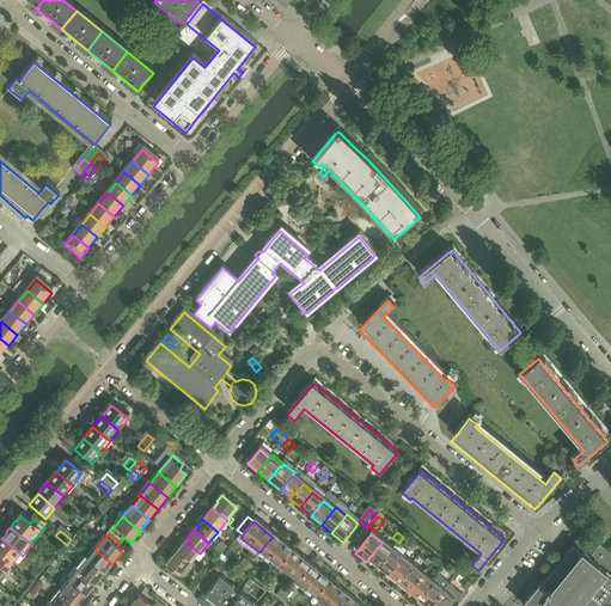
[(291,552),(272,537),(260,552),(277,568),(279,567),(291,552)]
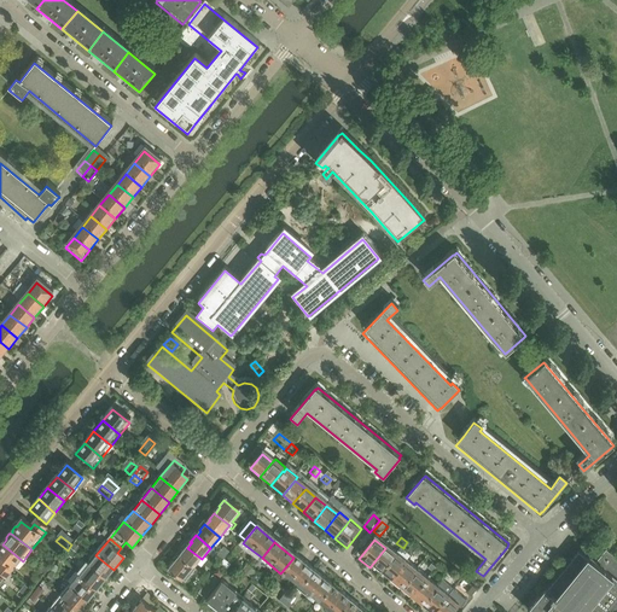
[(0,560),(3,563),(0,565),(0,570),(9,578),(23,561),(3,545),(1,545),(0,545),(0,560)]
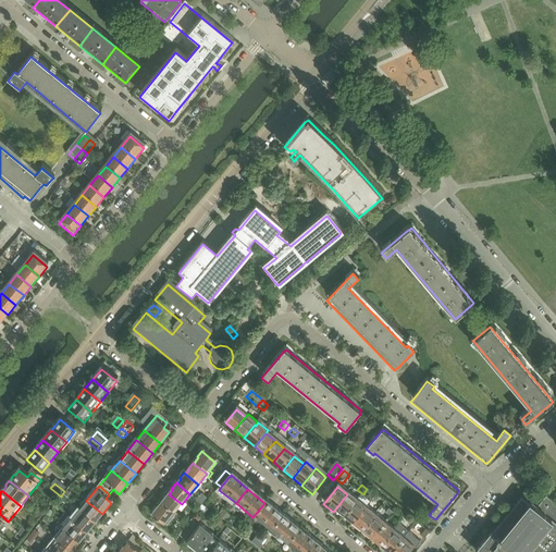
[(164,500),(161,504),(173,514),(182,504),(169,494),(168,493),(163,499),(164,500)]
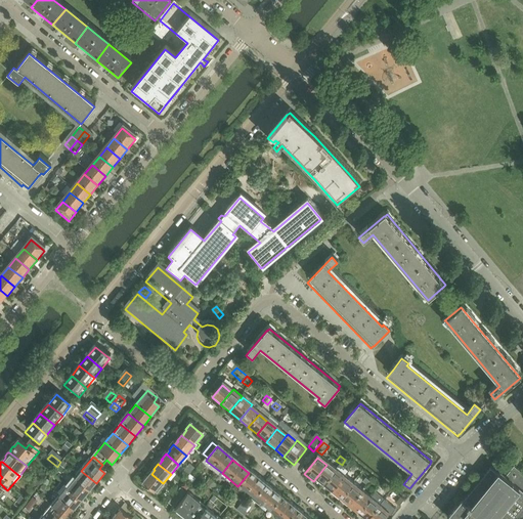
[(327,465),(314,480),(317,482),(317,484),(322,488),(336,472),(327,465)]
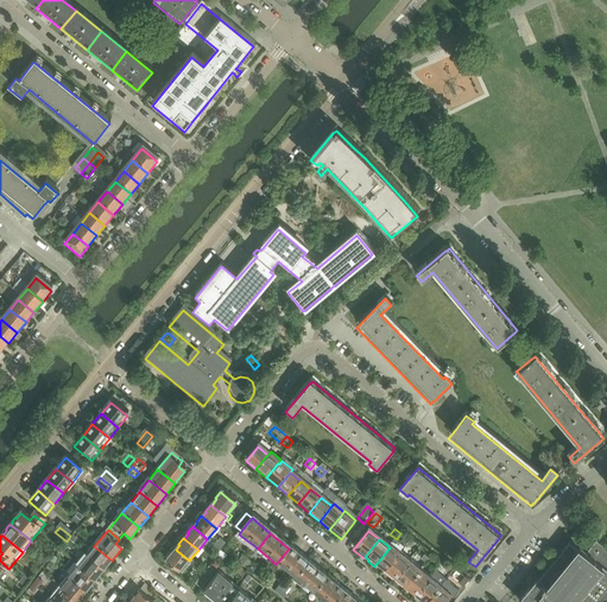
[(112,561),(94,546),(86,558),(102,572),(112,561)]
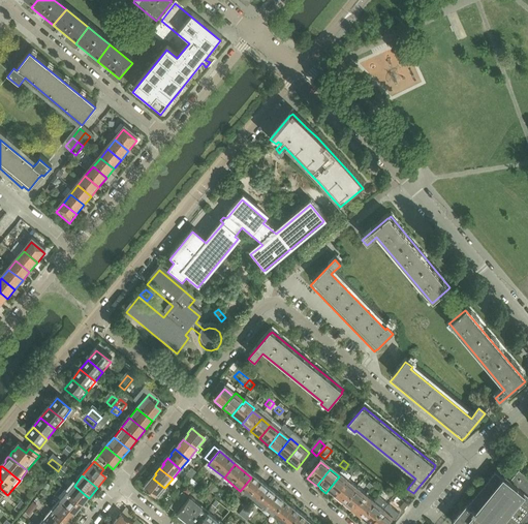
[(465,509),(459,517),(454,523),(527,523),(527,484),(518,475),(509,486),(502,480),(501,482),(494,475),(467,510),(465,509)]
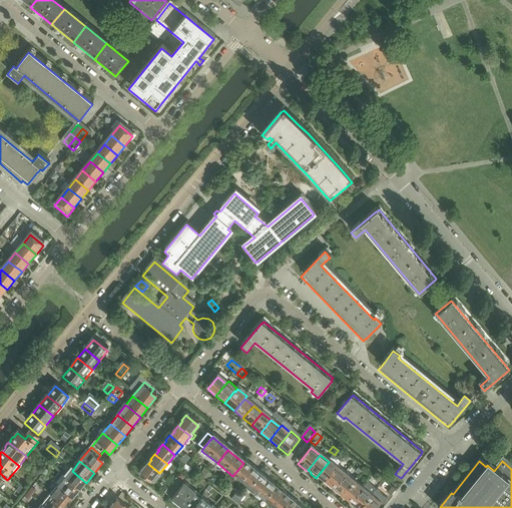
[(329,462),(316,478),(320,482),(322,481),(325,484),(337,469),(329,462)]
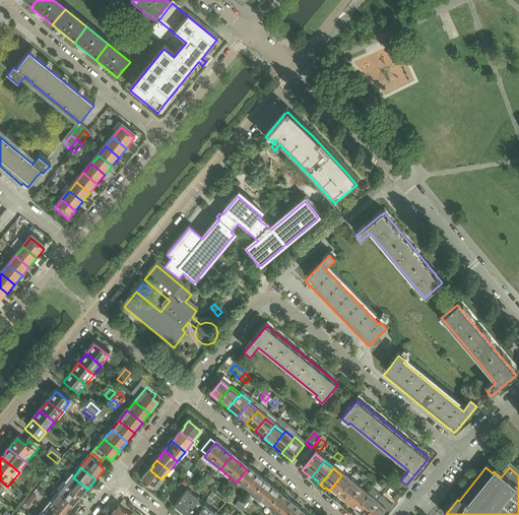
[(161,479),(150,470),(148,469),(144,474),(145,475),(140,481),(152,492),(161,479)]
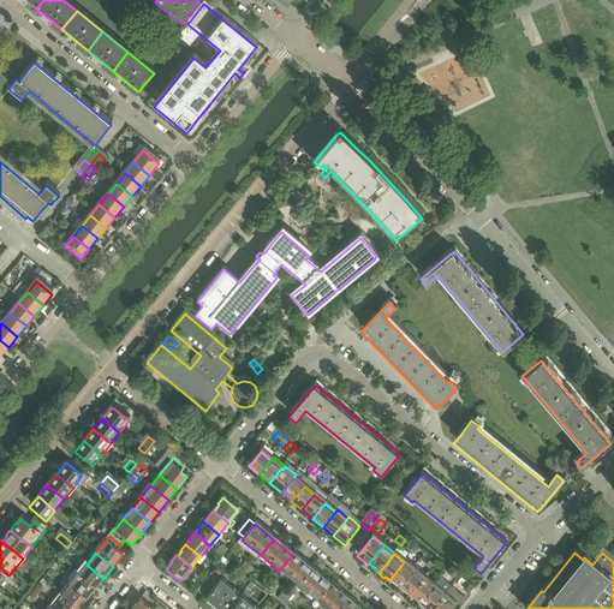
[(311,571),(292,555),(280,569),(299,585),(311,571)]
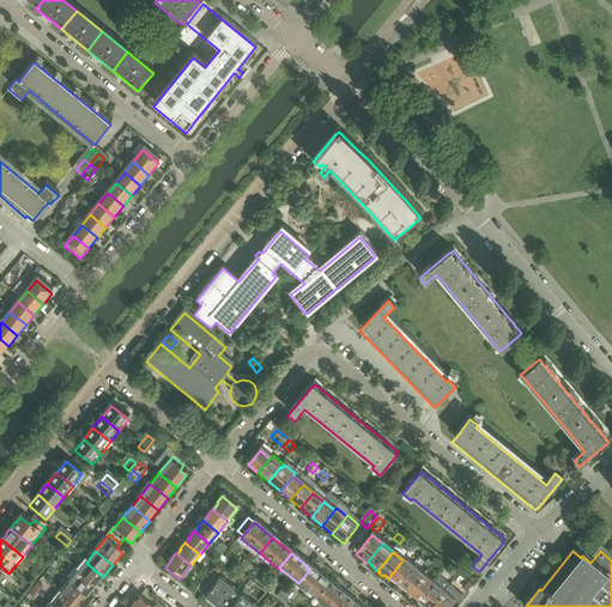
[(403,560),(388,578),(392,581),(392,583),(398,588),(413,569),(403,560)]
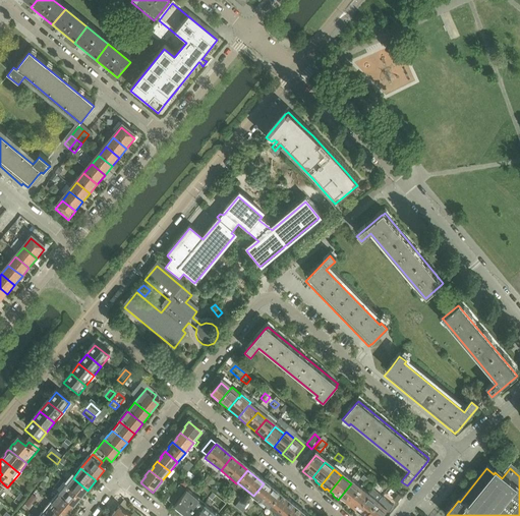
[(88,491),(73,478),(65,488),(80,500),(88,491)]
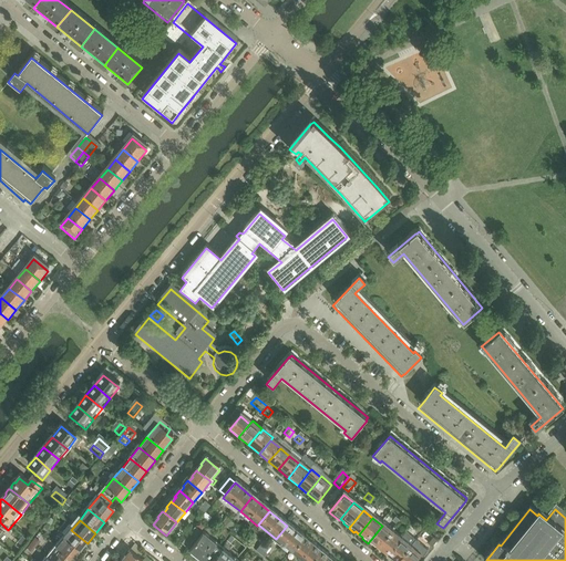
[(201,525),(196,530),(202,534),(205,529),(201,525)]
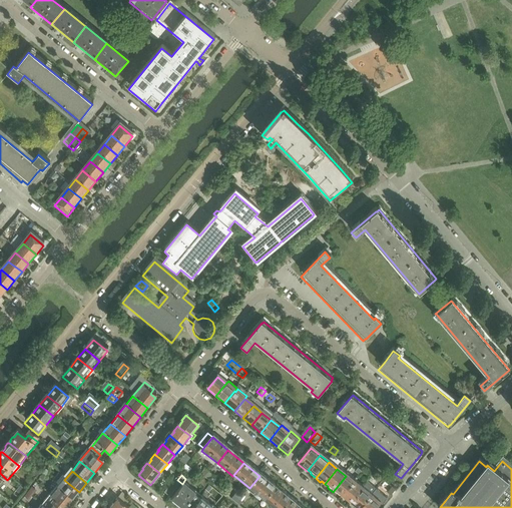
[(260,476),(249,488),(245,492),(254,499),(258,495),(265,500),(275,488),(260,476)]
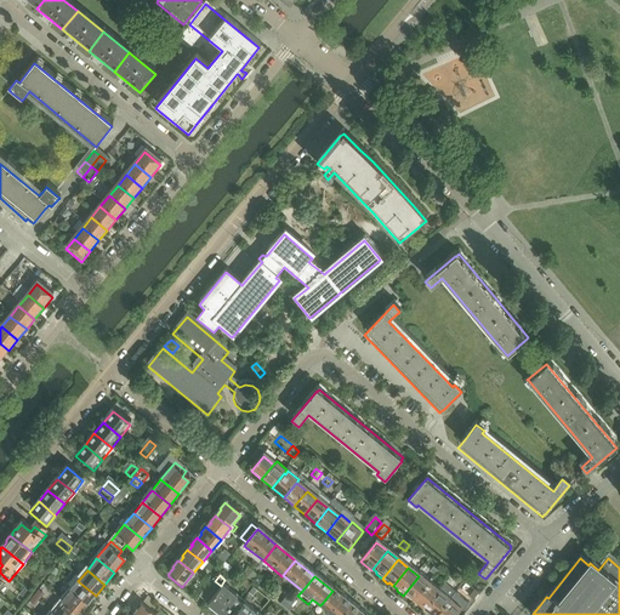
[(419,576),(403,596),(408,599),(410,599),(414,602),(428,585),(419,576)]
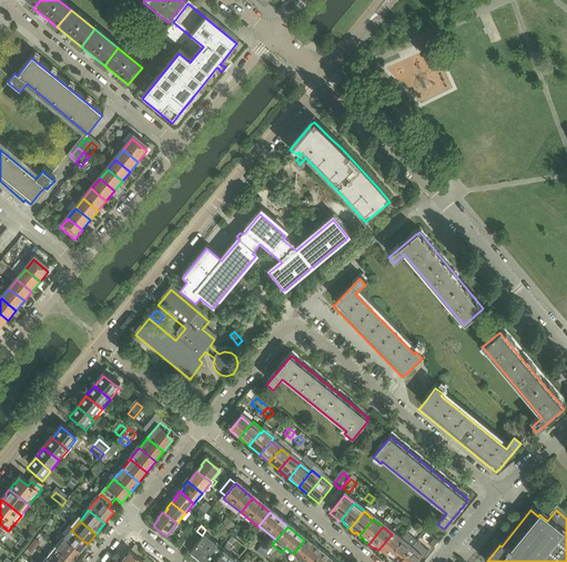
[(88,544),(71,531),(63,541),(79,554),(88,544)]
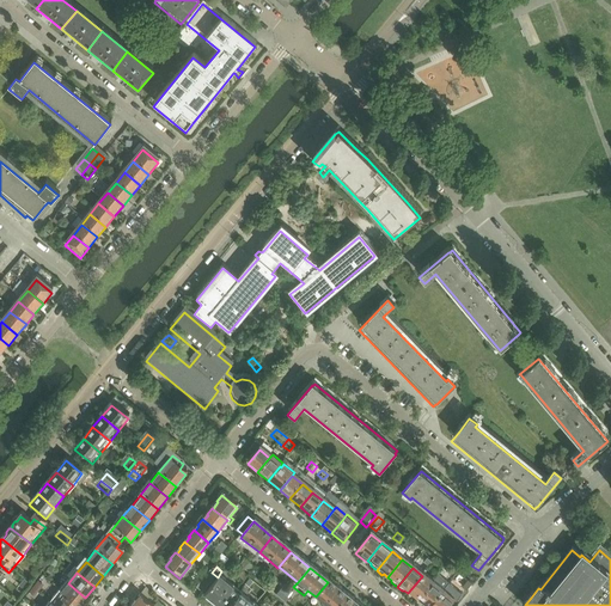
[(243,585),(246,581),(239,575),(236,580),(243,585)]
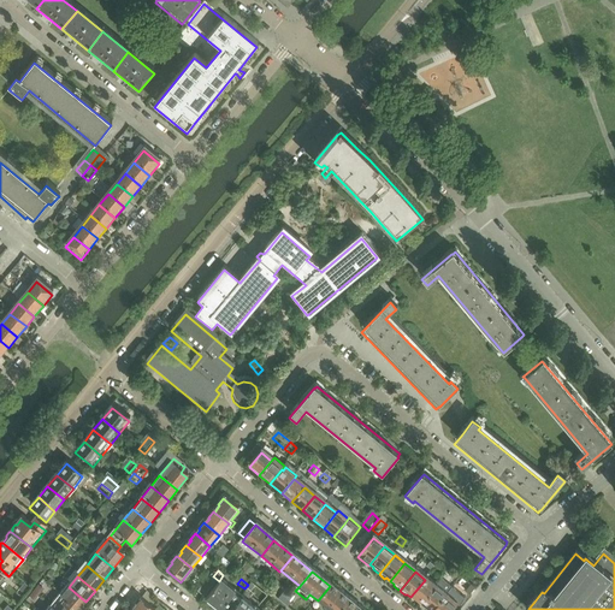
[(425,580),(411,597),(414,600),(414,603),(420,608),(436,588),(425,580)]
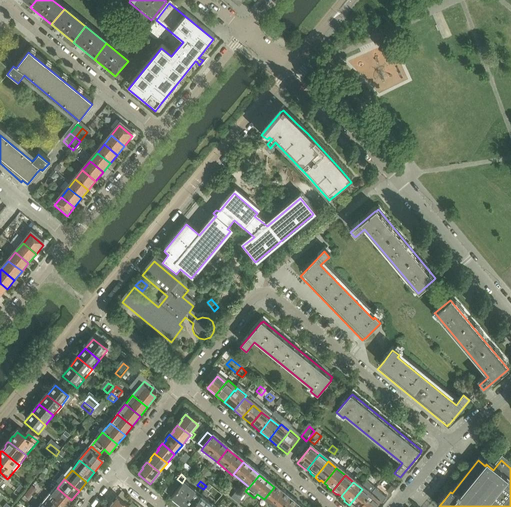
[(164,495),(169,499),(178,487),(173,483),(164,495)]
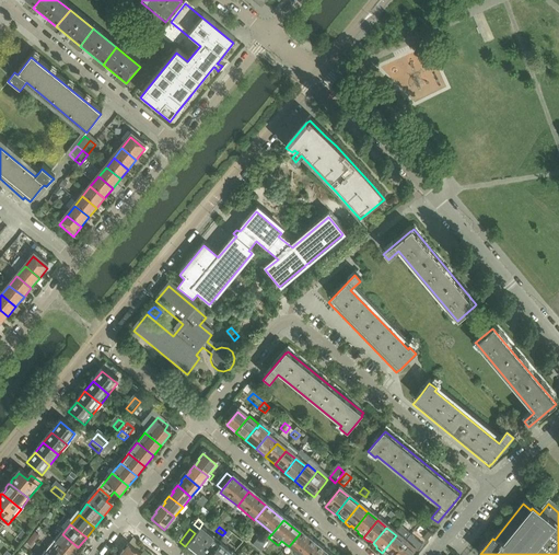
[(427,536),(417,529),(414,533),(422,541),(427,536)]
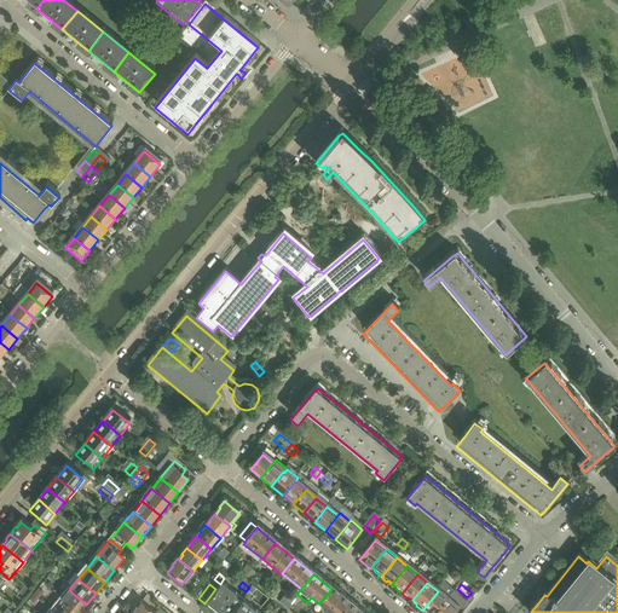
[(235,597),(221,587),(206,605),(215,612),(229,612),(237,602),(234,599),(235,597)]
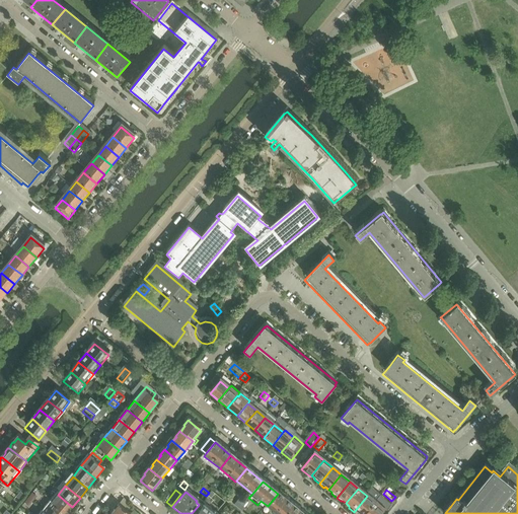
[(293,507),(278,494),(268,506),(275,513),(288,513),(293,507)]
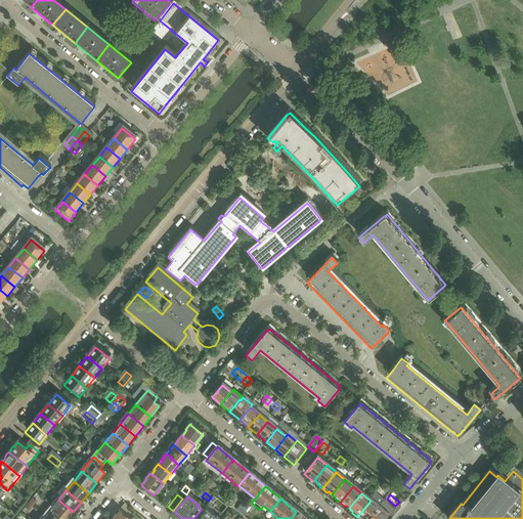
[(73,512),(58,500),(50,509),(61,518),(68,518),(73,512)]
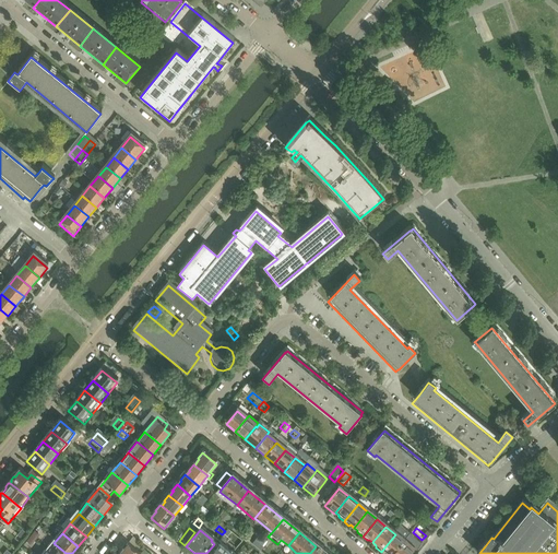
[(395,534),(381,552),(382,553),(394,553),(404,542),(395,534)]
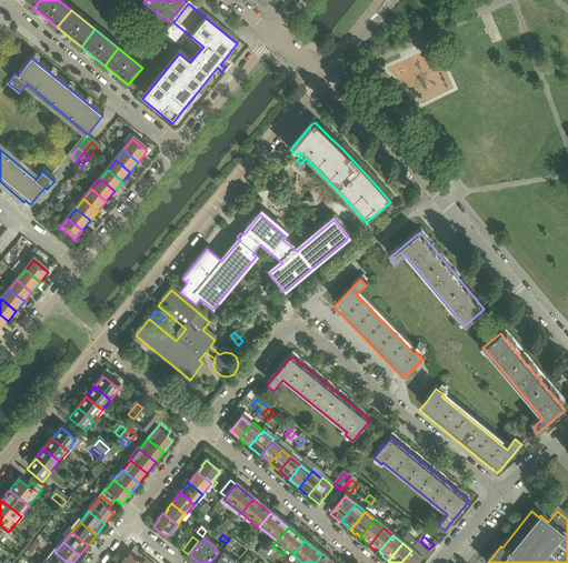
[(261,551),(256,556),(260,561),(266,554),(261,551)]
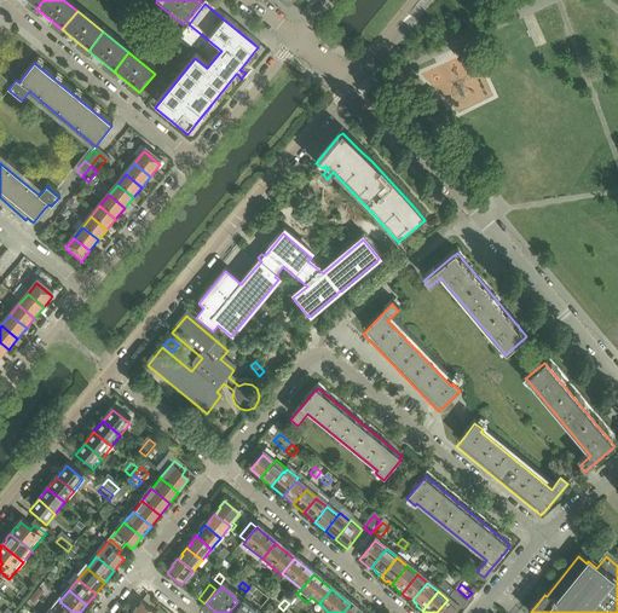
[(448,600),(437,612),(455,612),(458,608),(448,600)]
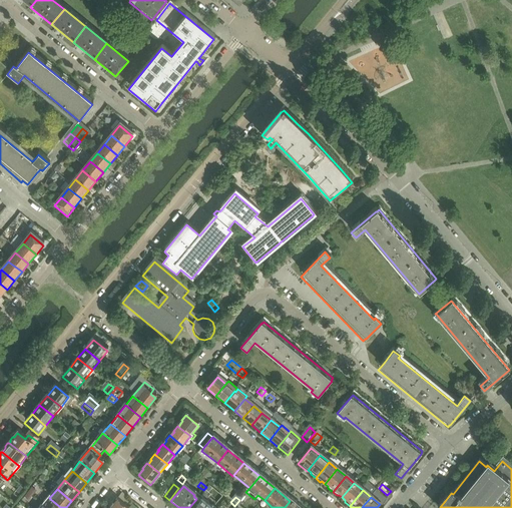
[(60,507),(49,498),(42,507),(60,507)]
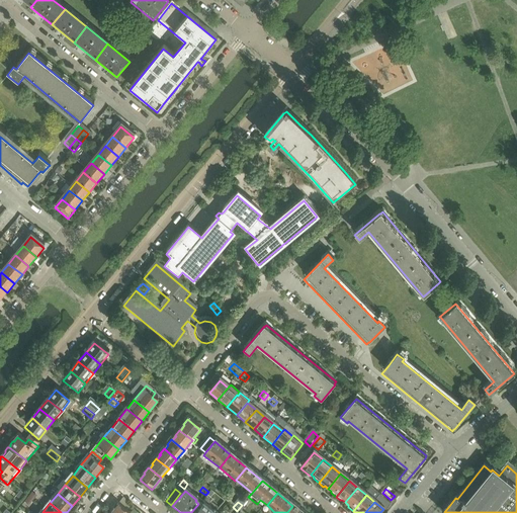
[(201,506),(198,504),(191,512),(211,512),(202,505),(201,506)]
